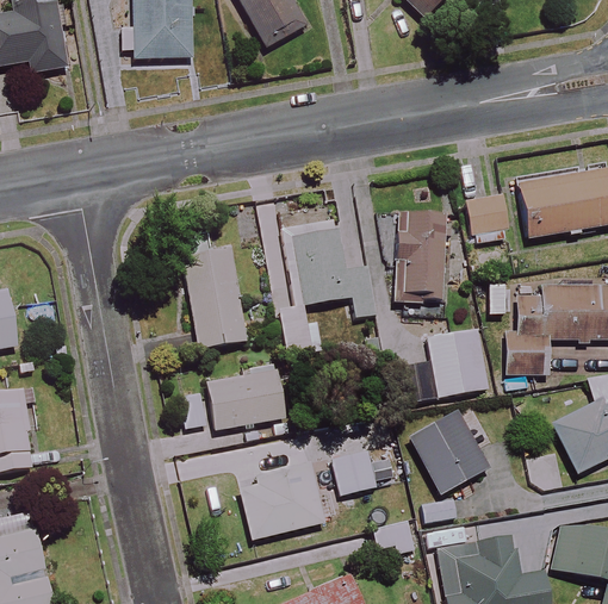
[(66,67),(55,0),(12,0),(14,14),(0,16),(0,67),(30,63),(32,73),(66,67)]
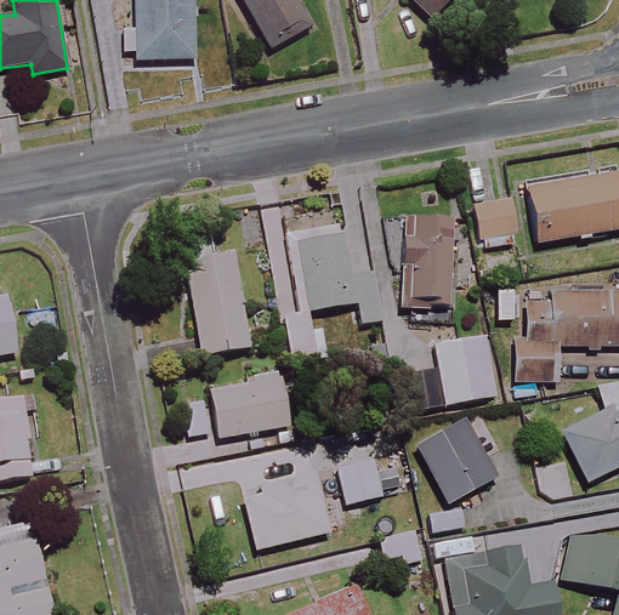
[(196,57),(193,0),(136,0),(137,27),(124,27),(124,51),(137,50),(137,58),(196,57)]
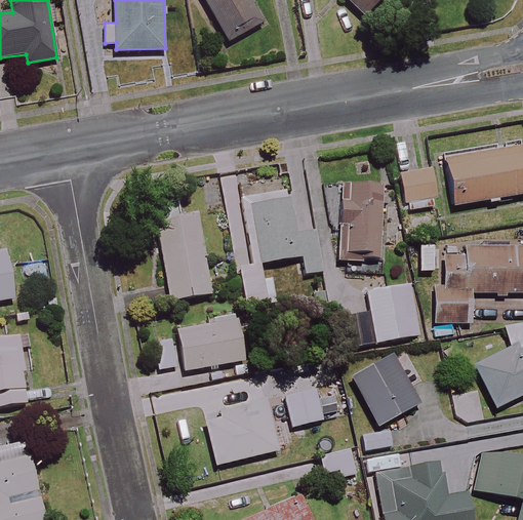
[(262,23),(250,0),(205,0),(227,40),(262,23)]
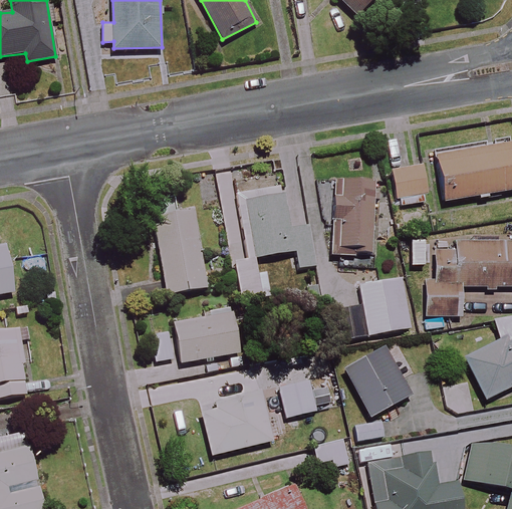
[(340,0),(356,15),(369,0),(340,0)]
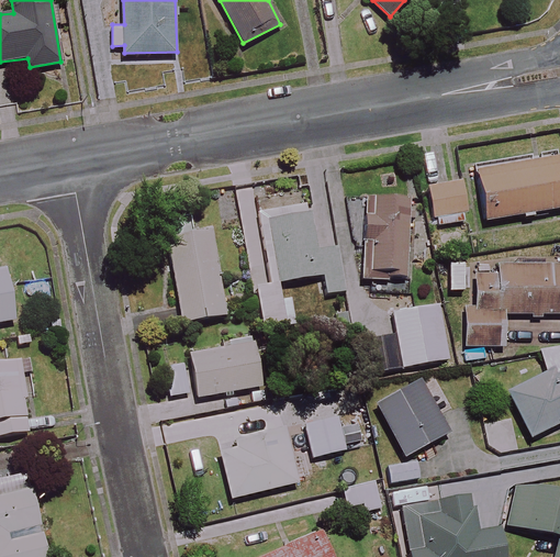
[(559,164),(558,156),(477,169),(485,220),(559,205),(559,164)]
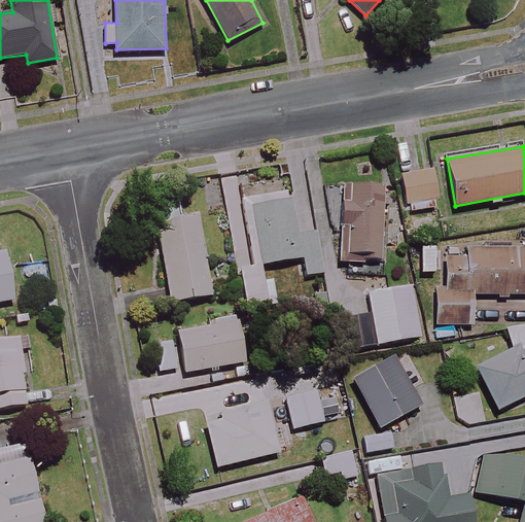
[(440,204),(432,167),(401,173),(408,210),(440,204)]
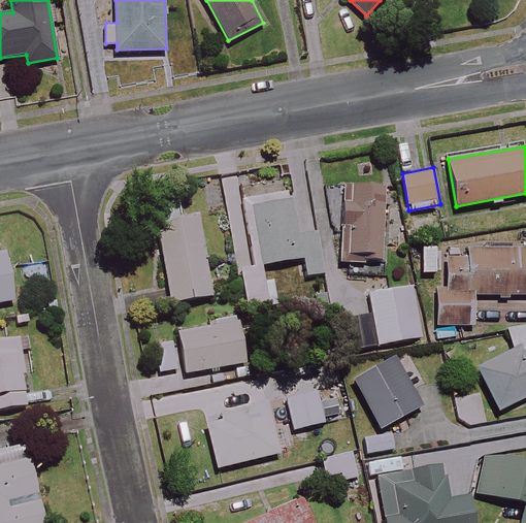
[(266,278),(264,264),(301,257),(304,274),(326,270),(319,230),(297,233),(291,199),(286,170),(222,182),(245,309),(281,303),(275,275),(266,278)]
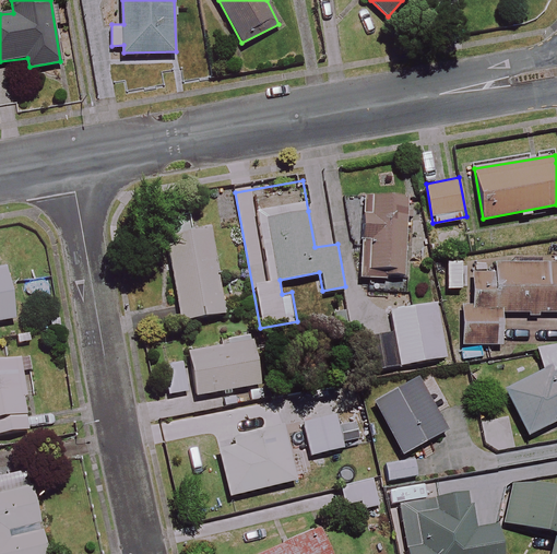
[(406,197),(366,197),(365,216),(362,216),(362,272),(405,273),(406,197)]
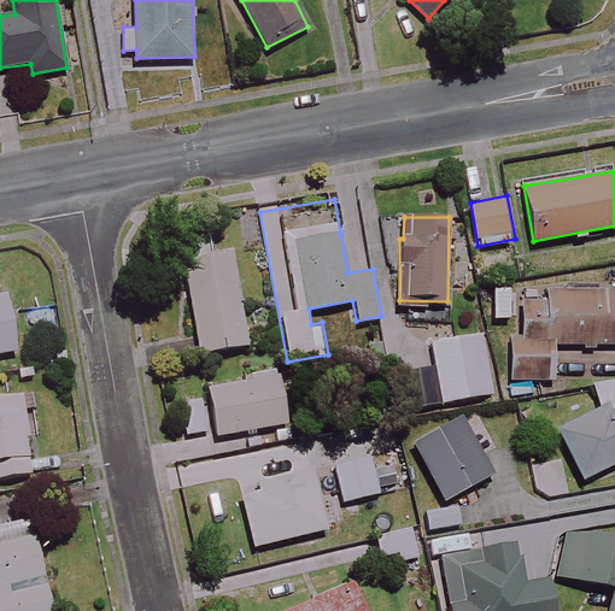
[(249,342),(230,251),(186,260),(204,352),(249,342)]
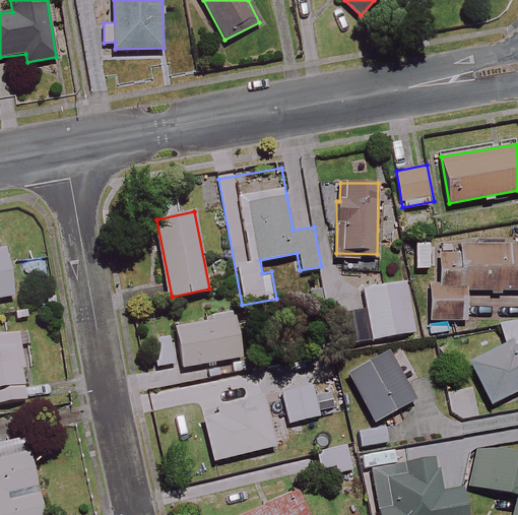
[(517,243),(462,244),(462,252),(445,253),(445,283),(431,283),(431,319),(467,319),(467,290),(517,288),(517,243)]
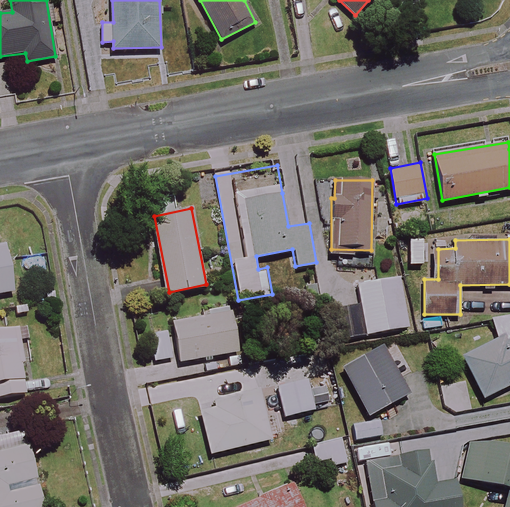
[(0,292),(15,289),(5,242),(0,243),(0,292)]
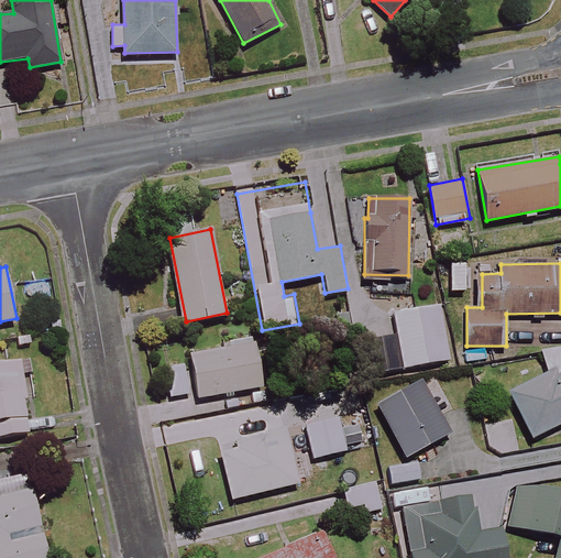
[(450,357),(440,302),(393,310),(398,335),(363,341),(369,373),(450,357)]
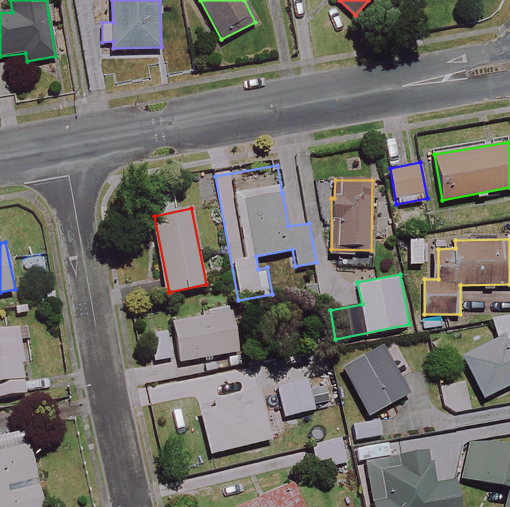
[(240,351),(234,312),(171,322),(172,328),(151,332),(155,358),(179,354),(180,360),(240,351)]
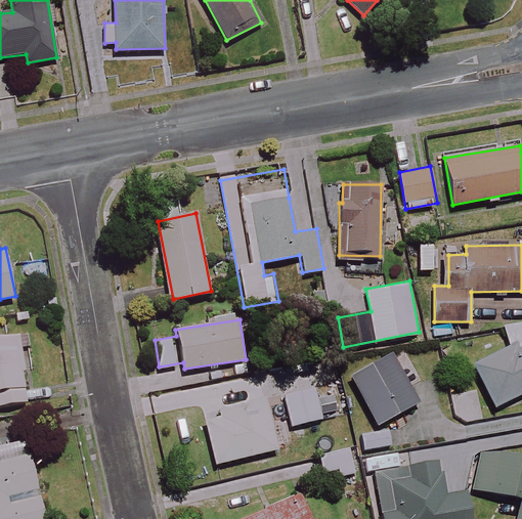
[(26,368),(23,344),(31,343),(29,332),(0,336),(0,404),(28,400),(23,369),(26,368)]
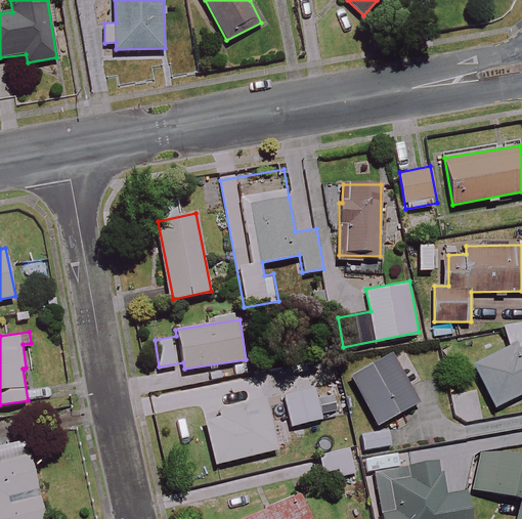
[(521,344),(519,346),(517,342),(472,363),(493,406),(521,392),(521,344)]
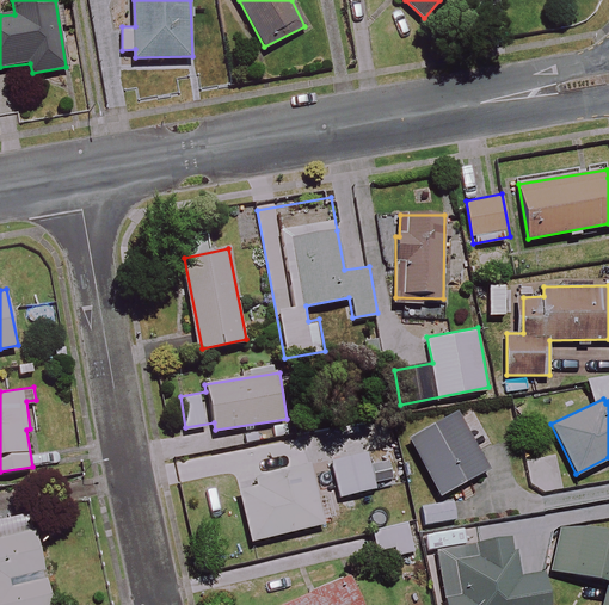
[(487,468),(457,414),(414,439),(444,492),(487,468)]
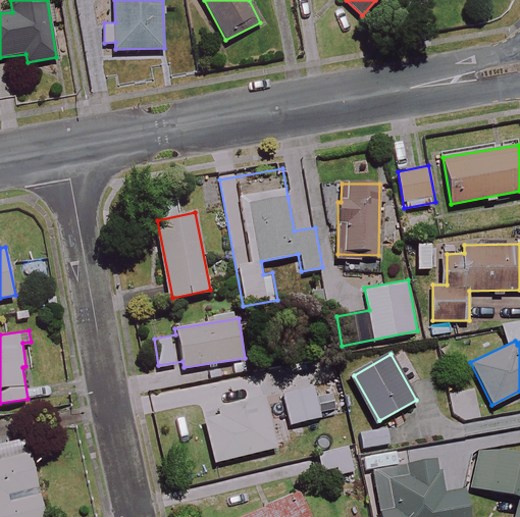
[(321,415),(314,385),(283,393),(292,423),(321,415)]
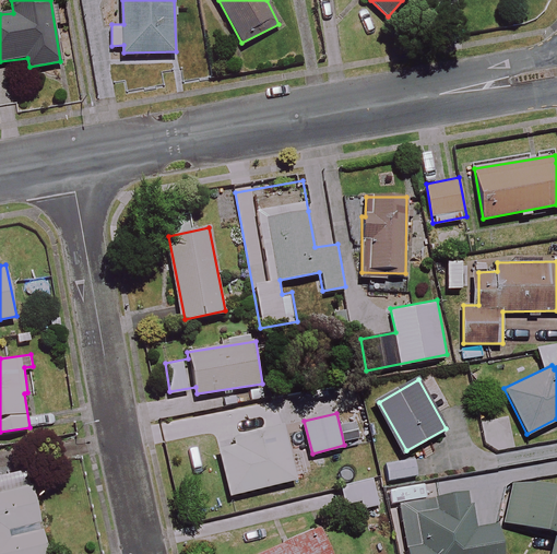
[(292,455),(283,422),(234,435),(236,443),(218,448),(230,495),(308,475),(303,451),(292,455)]
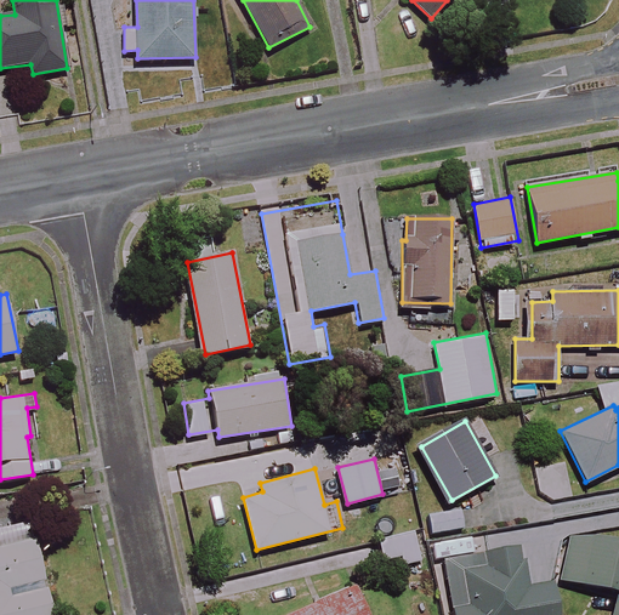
[(472,506),(431,512),(433,530),(475,524),(472,506)]
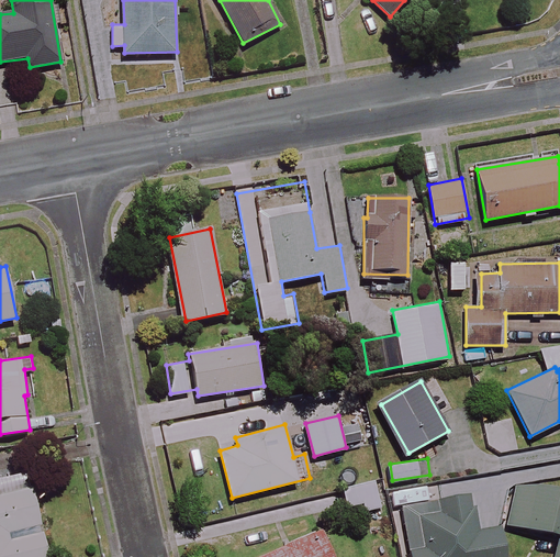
[(0,556),(47,556),(28,468),(0,475),(0,556)]
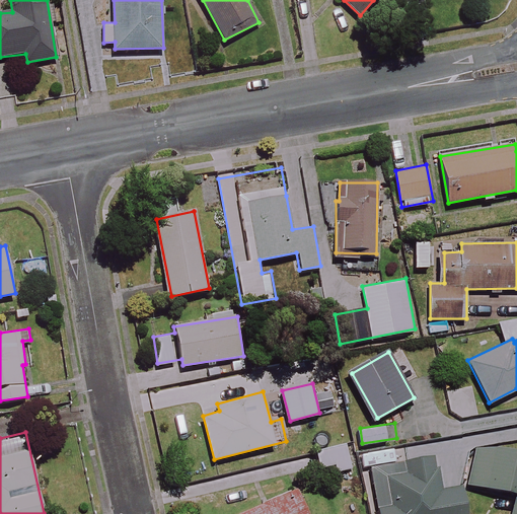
[(347,444),(317,455),(321,467),(335,462),(339,473),(355,466),(347,444)]
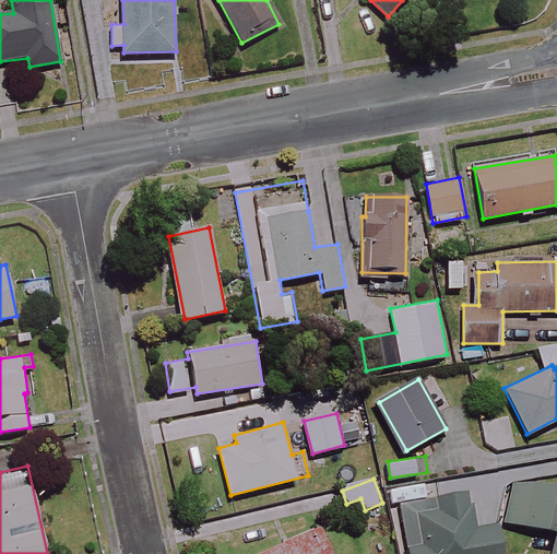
[(430,497),(427,479),(391,485),(394,503),(401,502),(410,553),(507,553),(501,522),(475,527),(469,490),(430,497)]
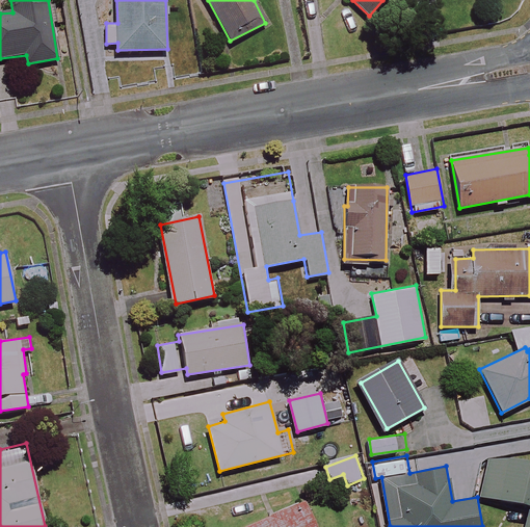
[(529,465),(491,455),(481,495),(529,506),(529,509),(524,526),(529,526),(529,465)]
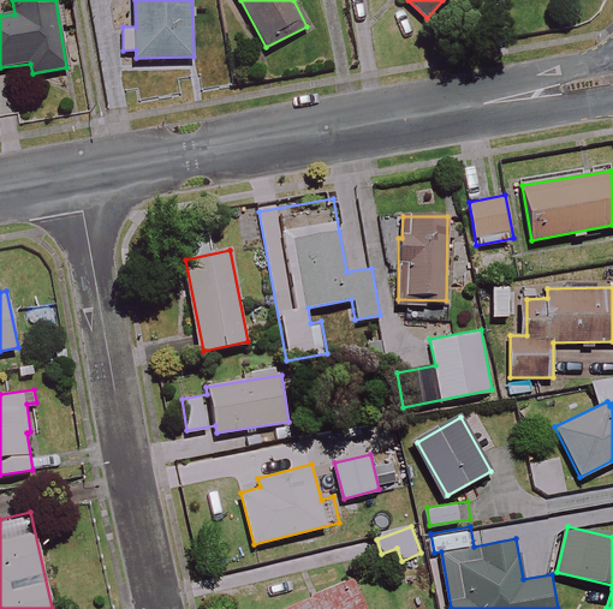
[(368,608),(355,575),(274,608),(368,608)]
